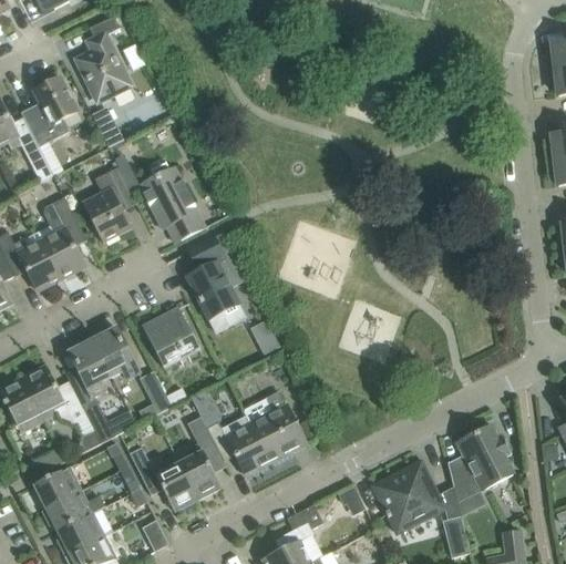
[(35,0),(42,13),(68,0),(35,0)]
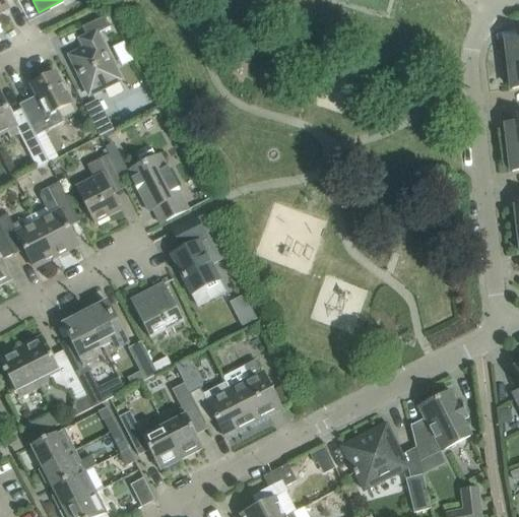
[(86,46),(72,53),(81,72),(79,73),(88,92),(119,77),(95,31),(109,24),(104,14),(81,24),(86,35),(80,38),(80,39),(82,38),(86,46)]
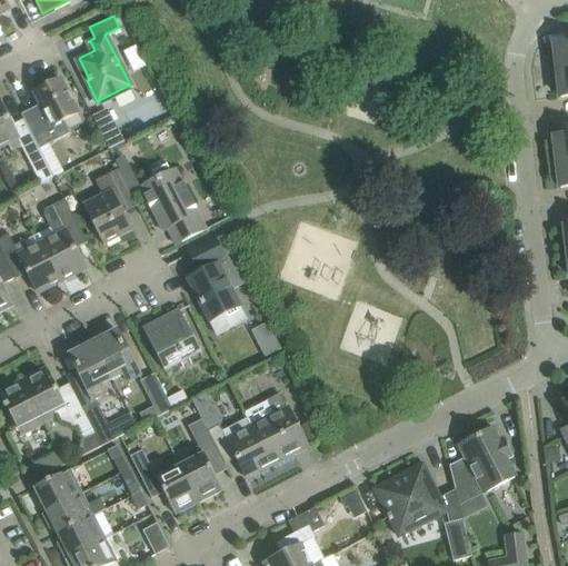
[(567,41),(552,43),(554,51),(552,51),(554,70),(567,68),(567,41)]
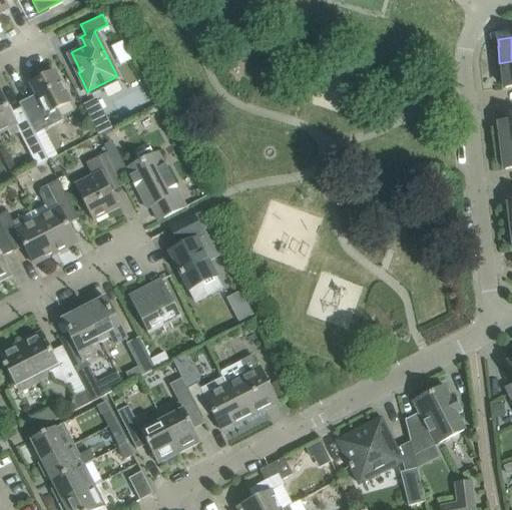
[(511,61),(499,63),(501,79),(503,79),(504,86),(511,84),(511,61)]
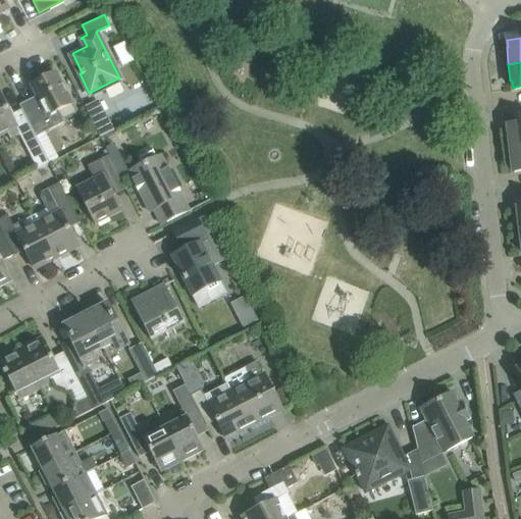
[(36,94),(18,103),(35,135),(63,120),(57,108),(70,102),(54,70),(30,83),(36,94)]
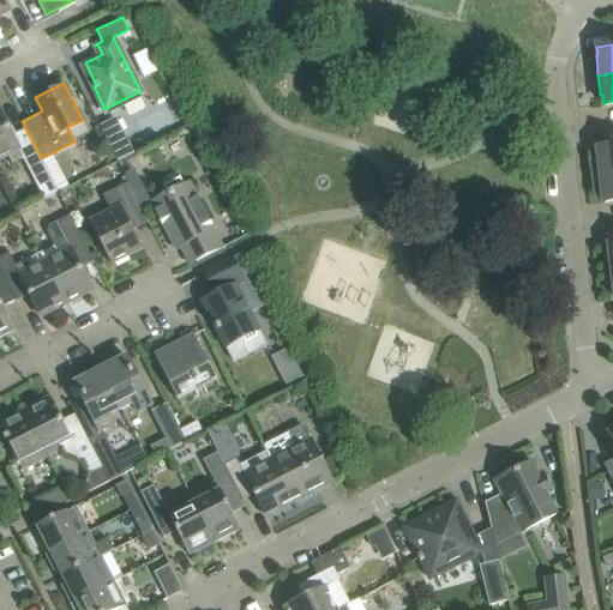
[(11,133),(0,110),(0,155),(6,152),(11,161),(23,156),(44,197),(56,189),(41,158),(24,126),(11,133)]
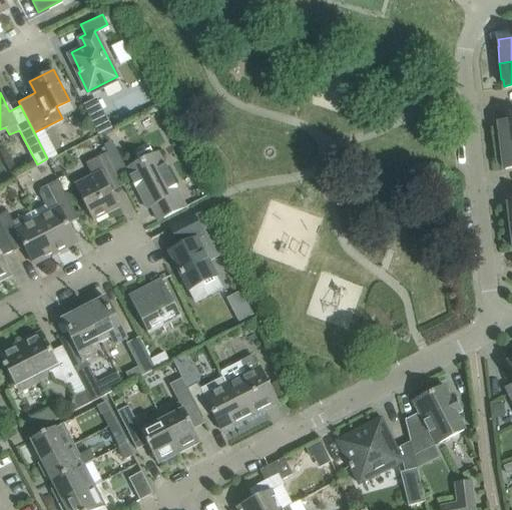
[(97,132),(111,125),(106,116),(101,114),(93,97),(82,102),(97,132)]
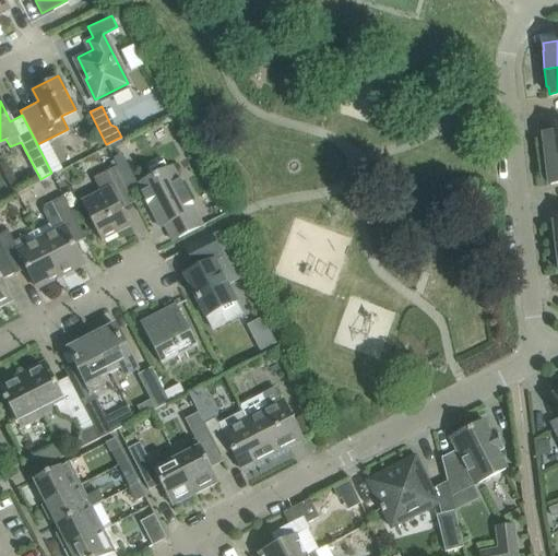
[(544,157),(557,155),(557,129),(543,131),(544,139),(542,139),(544,157)]
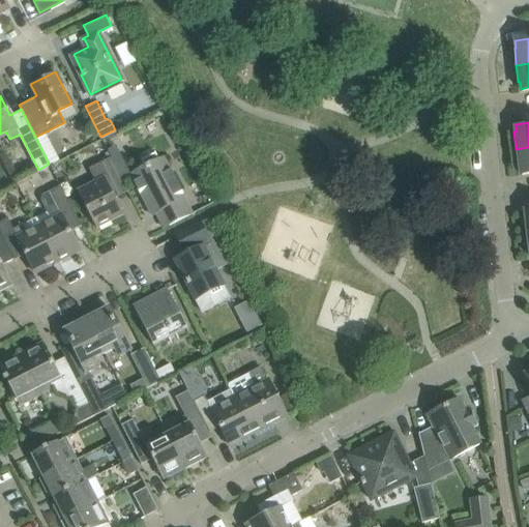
[(528,147),(516,149),(518,166),(520,166),(521,173),(528,171),(528,147)]
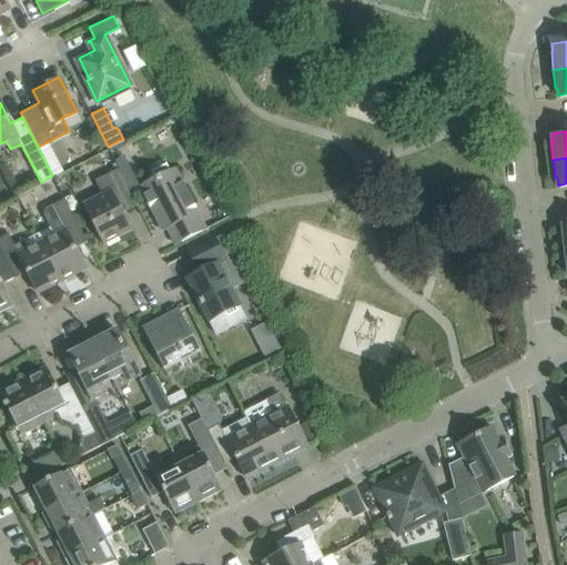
[(82,203),(102,242),(131,228),(111,189),(125,182),(118,167),(94,179),(101,193),(82,203)]
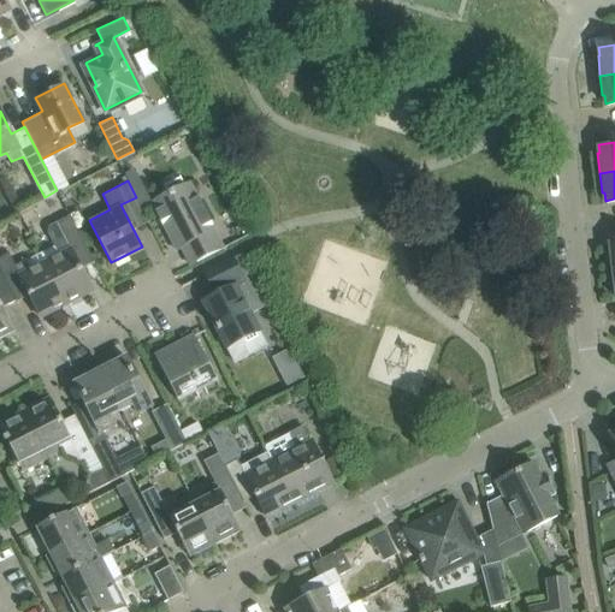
[(187,243),(195,260),(222,245),(188,182),(151,201),(176,248),(187,243)]
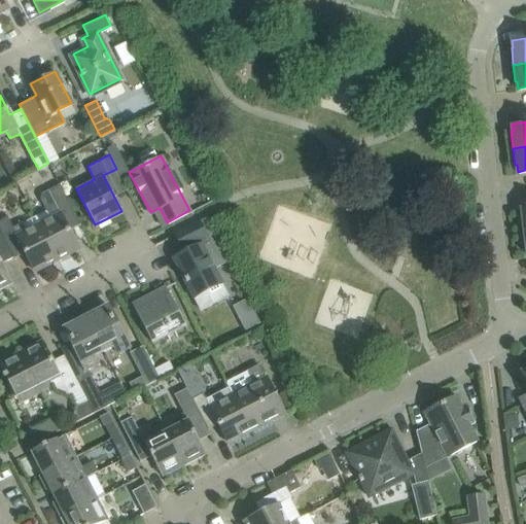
[(49,216),(37,222),(56,258),(77,247),(68,229),(79,222),(59,183),(40,193),(39,197),(49,216)]
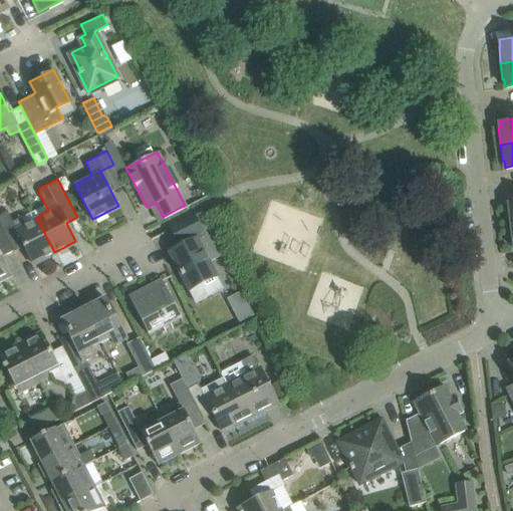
[(6,210),(0,213),(0,226),(11,220),(6,210)]
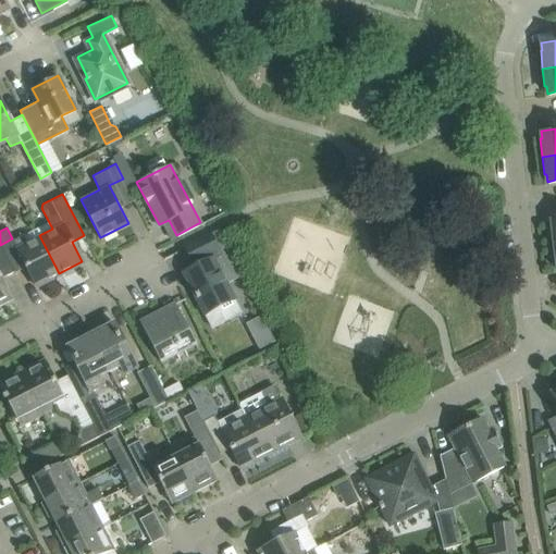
[(23,233),(12,238),(16,247),(36,284),(59,273),(39,235),(27,242),(23,233)]
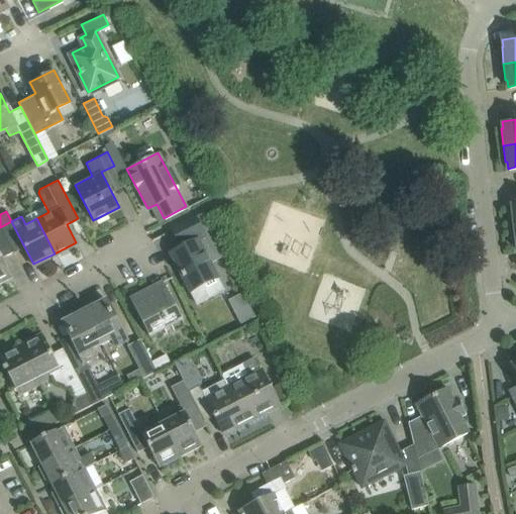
[(194,216),(171,227),(181,246),(170,251),(189,290),(216,276),(209,261),(216,258),(194,216)]
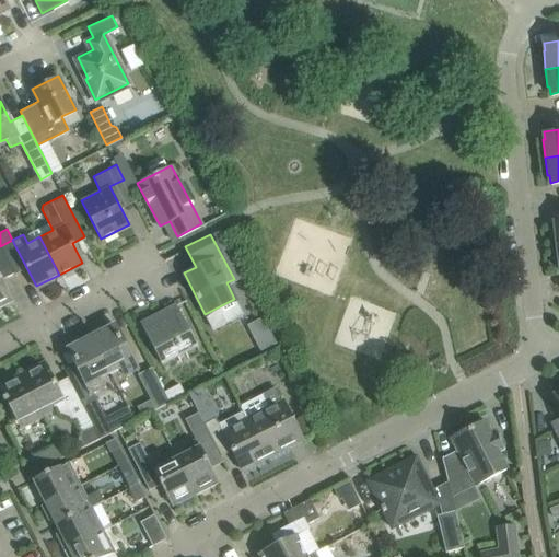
[(0,304),(12,298),(0,274),(0,304)]
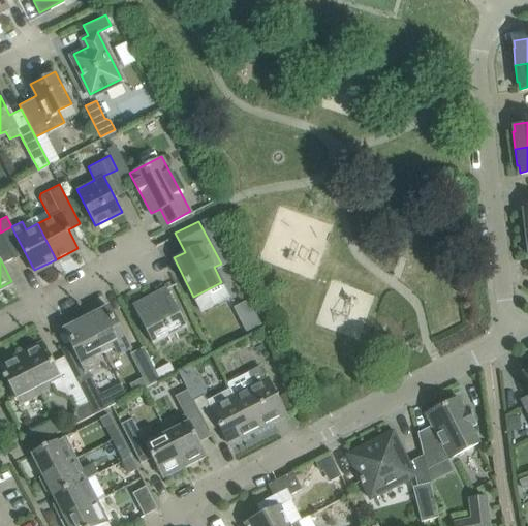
[(188,330),(165,286),(131,304),(154,347),(188,330)]
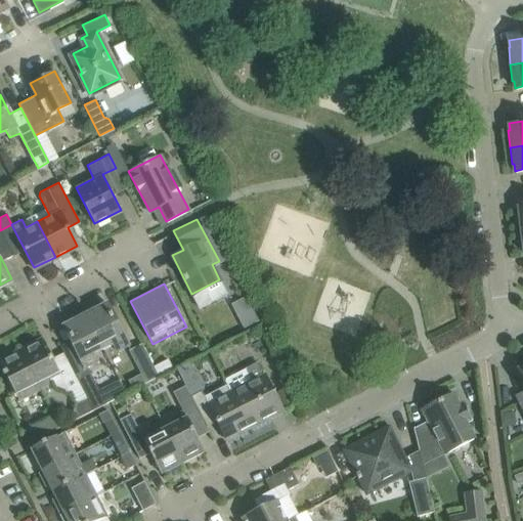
[(245,324),(259,317),(247,294),(232,301),(245,324)]
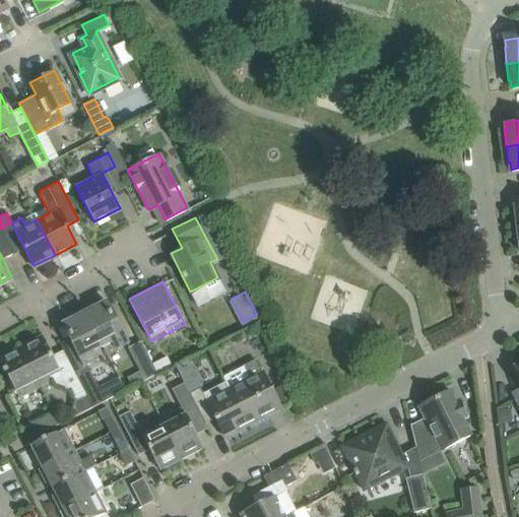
[(107,300),(84,311),(102,344),(111,339),(115,346),(127,340),(107,300)]
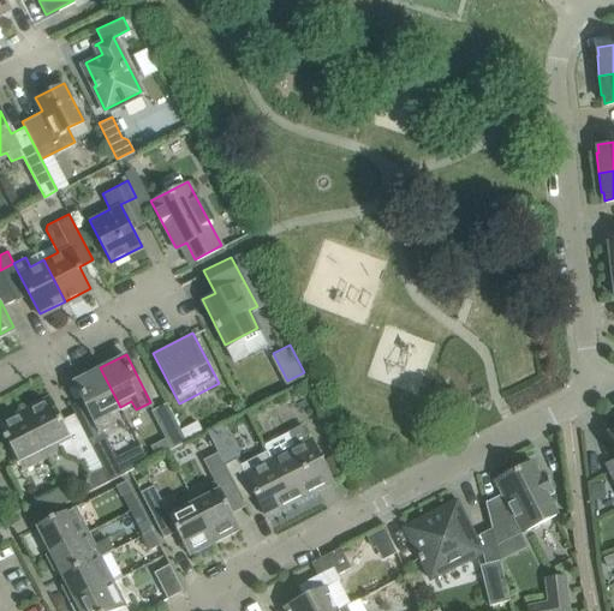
[(108,413),(120,407),(100,367),(73,382),(99,430),(113,421),(108,413)]
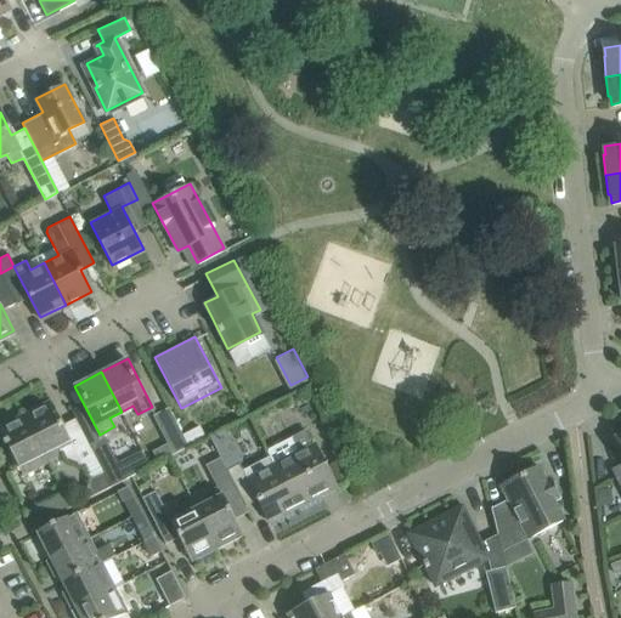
[(49,400),(23,412),(44,452),(57,446),(65,459),(83,465),(89,477),(85,491),(89,495),(109,485),(96,459),(90,446),(80,427),(67,435),(49,400)]
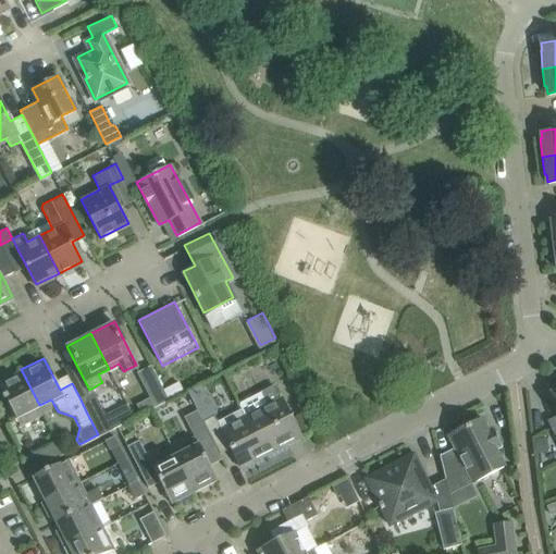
[(153,406),(168,398),(164,392),(163,389),(150,364),(136,371),(153,406)]
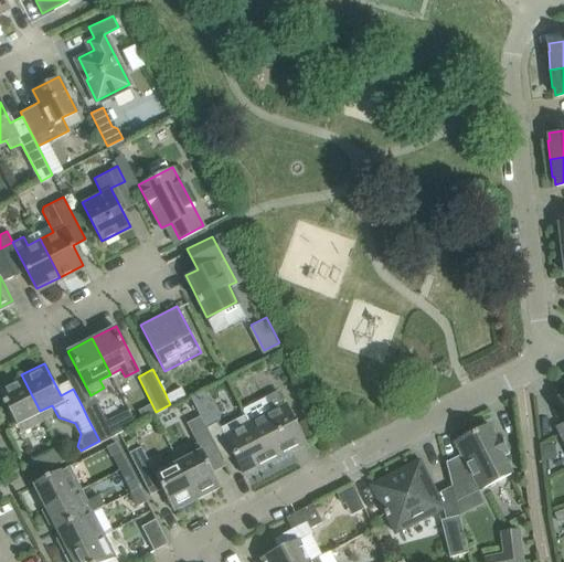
[(27,417),(40,411),(21,374),(0,384),(0,392),(4,401),(2,401),(4,404),(6,404),(19,430),(30,424),(27,417)]
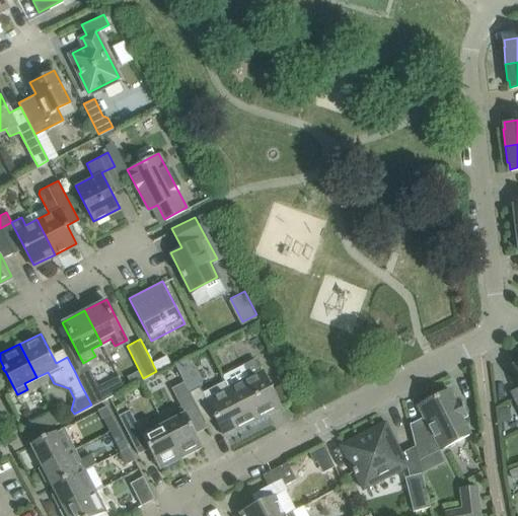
[(167,354),(152,362),(153,365),(156,371),(171,363),(167,354)]
